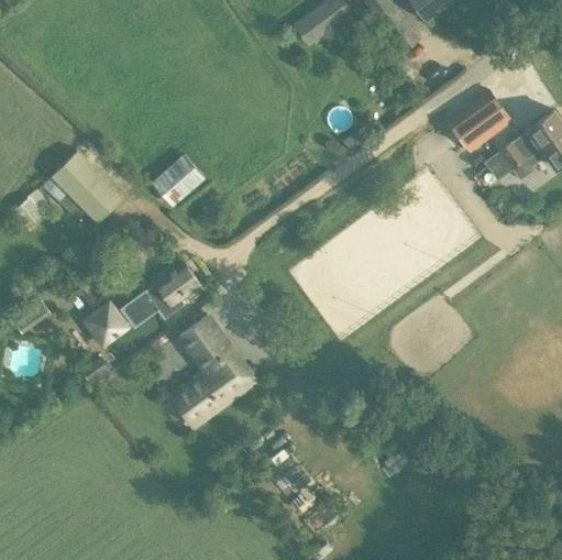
[(309,45),(352,13),(342,0),(331,0),(295,26),(309,45)]
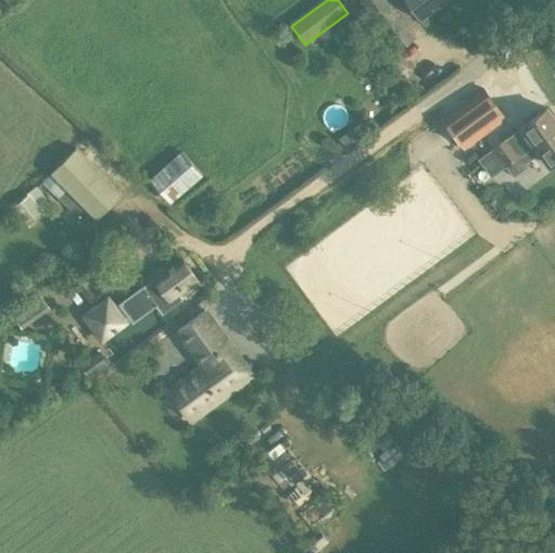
[(412,44),(405,35),(408,33),(383,0),(364,0),(361,2),(399,52),(412,44)]
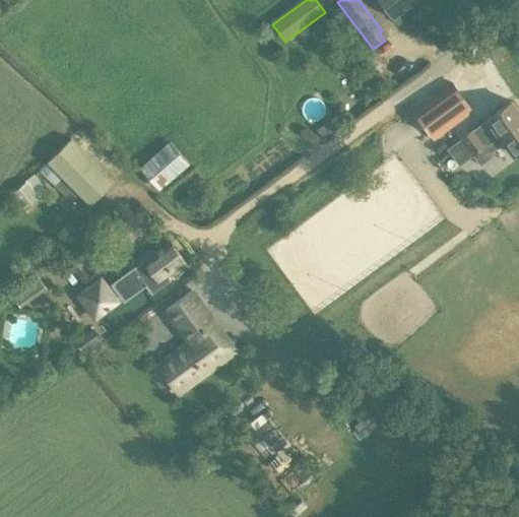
[(378,0),(394,21),(422,0),(378,0)]
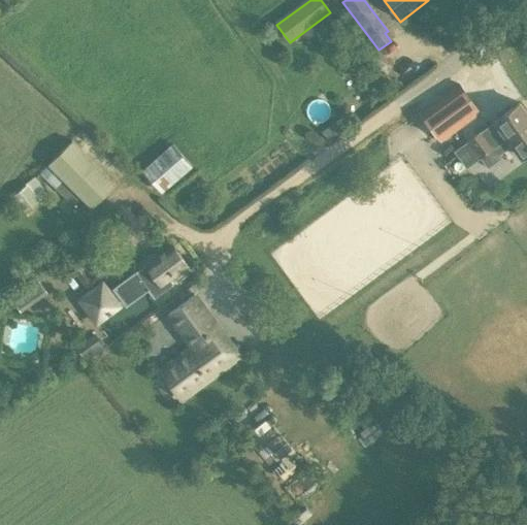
[(461,87),(421,116),(440,142),(481,113),(461,87)]
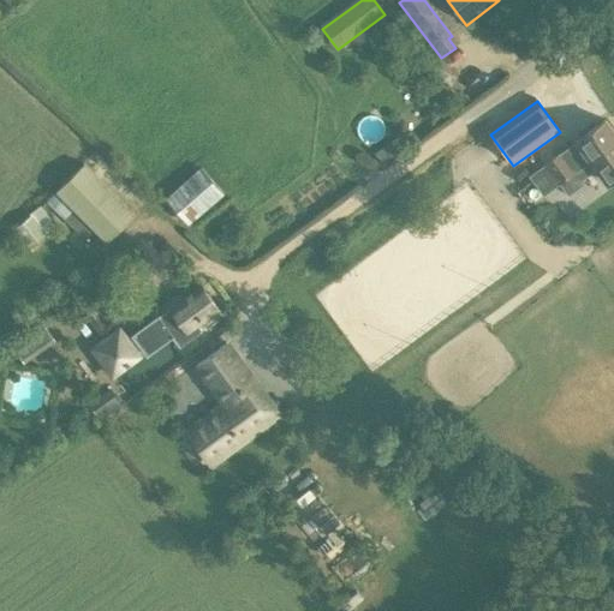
[(546,167),(530,178),(544,197),(560,186),(574,174),(567,163),(583,153),(607,185),(613,179),(613,133),(606,123),(577,144),(577,145),(561,156),(561,155),(546,167)]
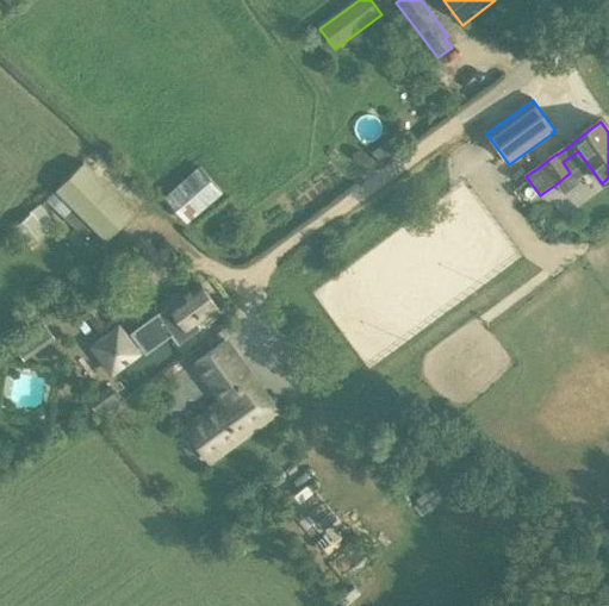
[(381,147),(371,155),(379,166),(390,157),(381,147)]
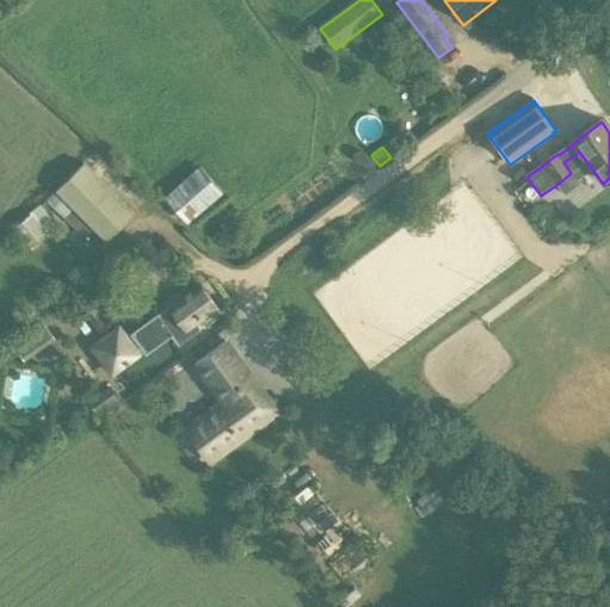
[(108,243),(135,216),(84,166),(56,192),(57,193),(96,231),(108,243)]
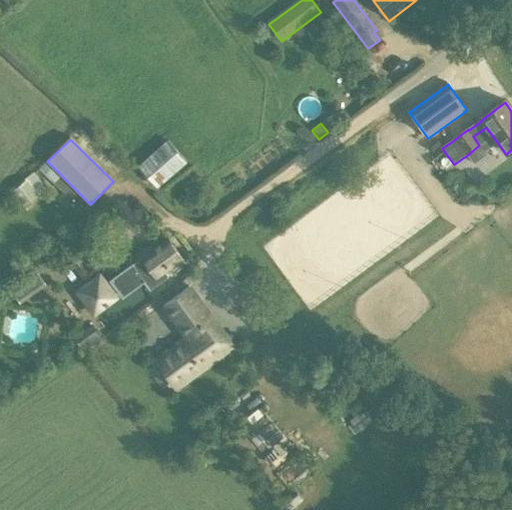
[(156,188),(186,163),(168,144),(139,169),(156,188)]
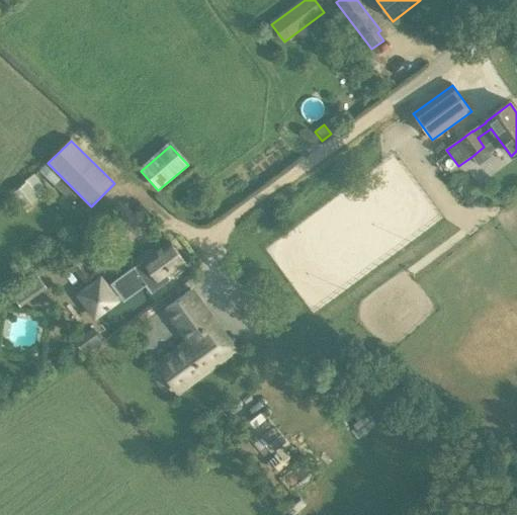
[(49,164),(40,172),(67,198),(64,201),(70,207),(81,196),(49,164)]
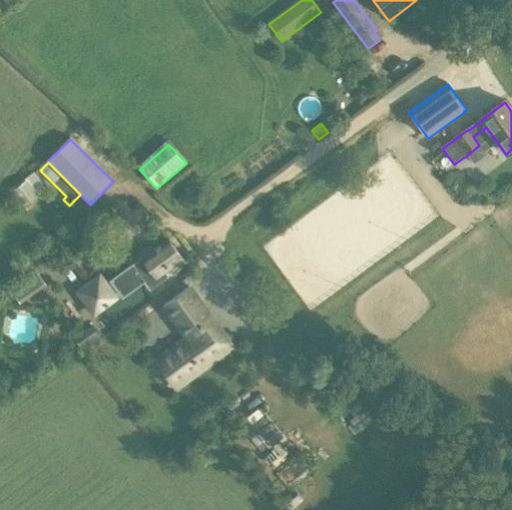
[(34,175),(26,182),(38,196),(46,190),(34,175)]
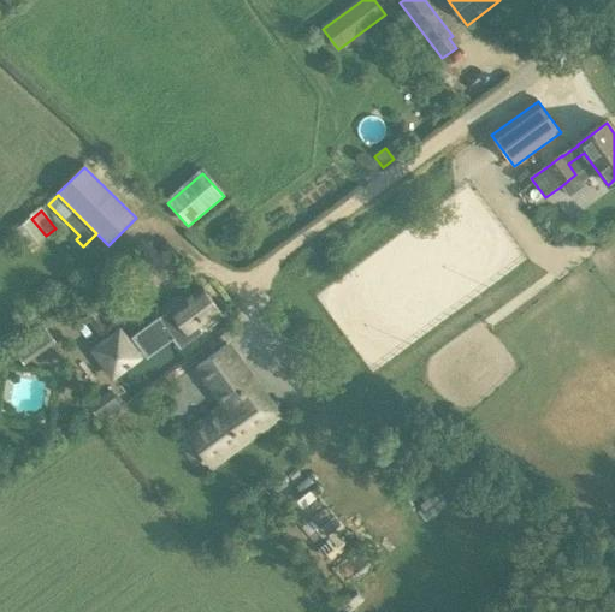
[(31,219),(15,232),(30,251),(47,238),(46,236),(31,219)]
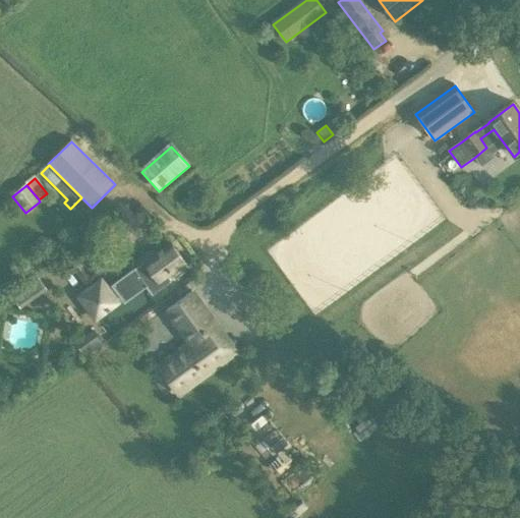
[(68,238),(49,252),(54,260),(73,245),(68,238)]
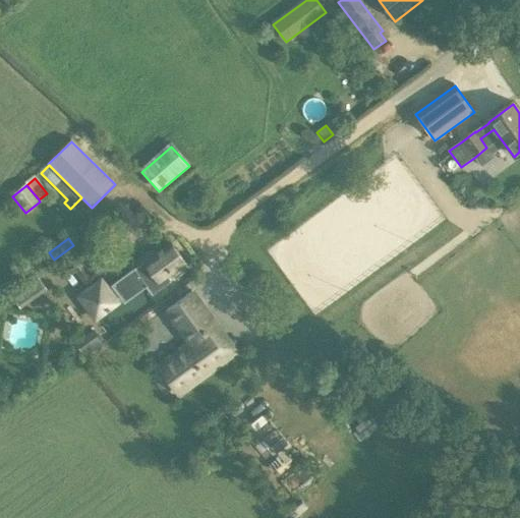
[(150,252),(137,263),(140,267),(111,289),(103,278),(79,295),(101,322),(147,286),(154,294),(171,282),(168,277),(186,264),(171,243),(153,257),(150,252)]
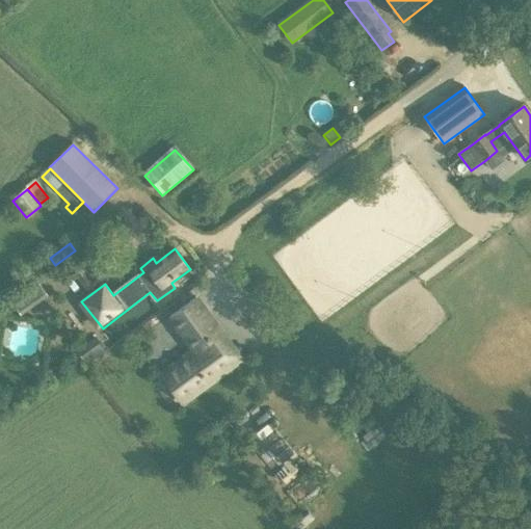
[(36,283),(11,301),(20,314),(46,294),(36,283)]
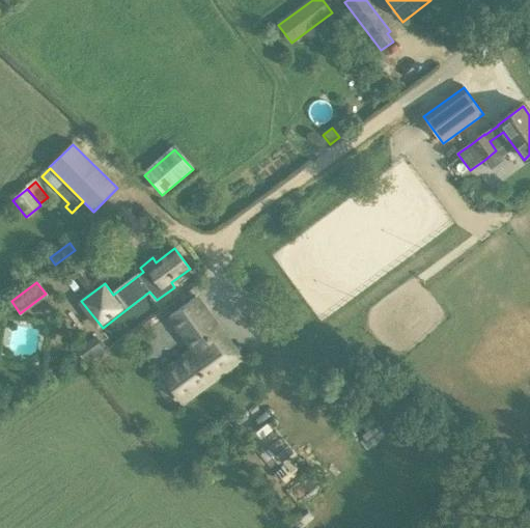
[(184,403),(242,360),(196,299),(169,318),(194,351),(162,374),(184,403)]
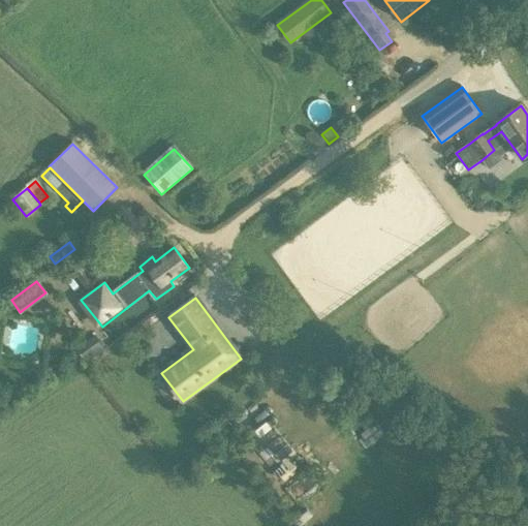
[(87,344),(78,350),(88,365),(97,359),(87,344)]
